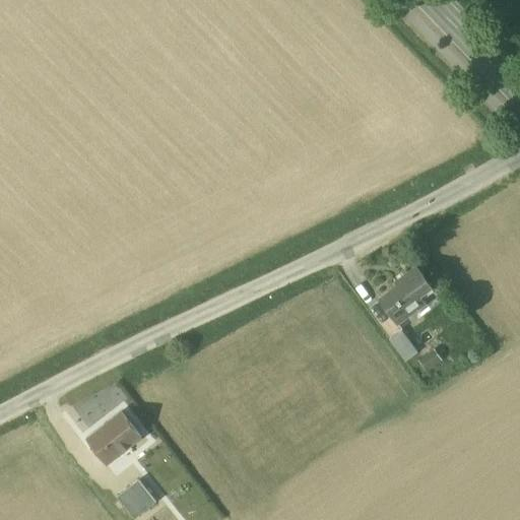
[(417,268),(404,278),(406,280),(380,301),(397,323),(425,303),(420,297),(432,288),(417,268)]
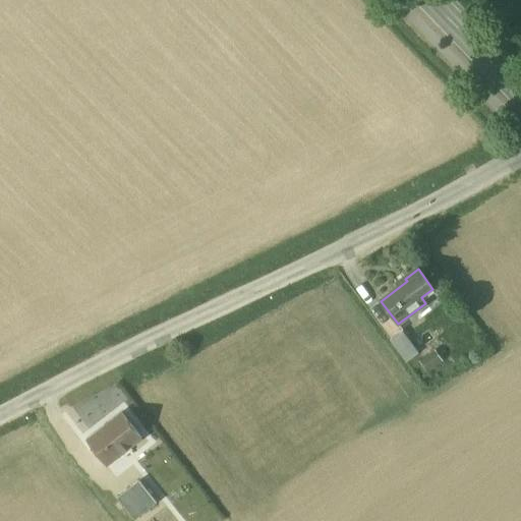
[(403,332),(391,341),(407,362),(419,353),(403,332)]
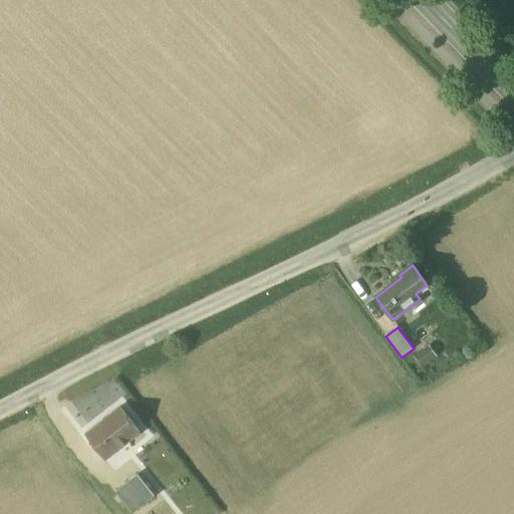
[(430,345),(415,356),(423,366),(438,355),(430,345)]
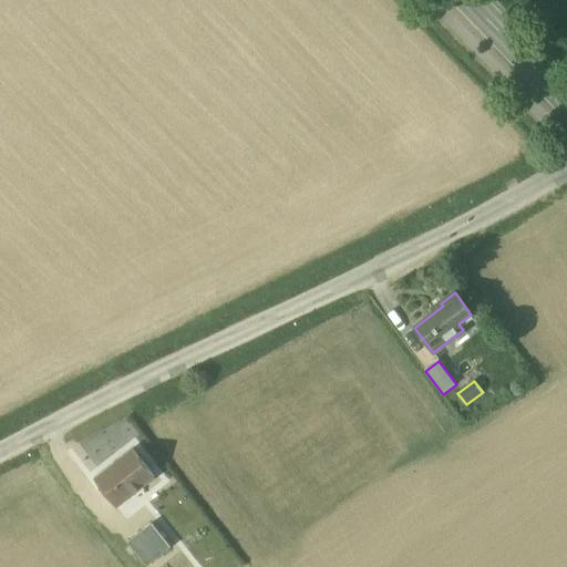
[(134,450),(95,480),(116,507),(155,476),(134,450)]
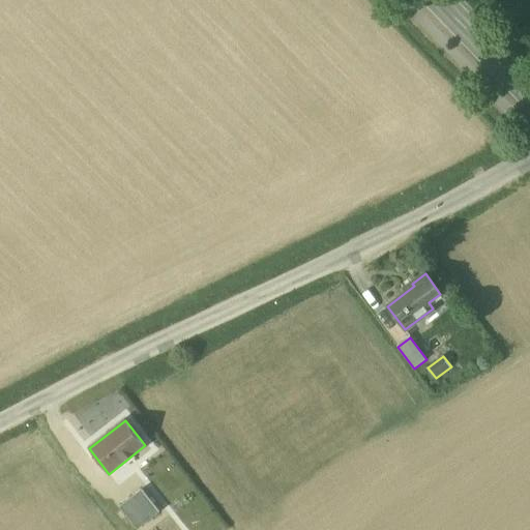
[(142,490),(120,506),(139,529),(160,511),(142,490)]
